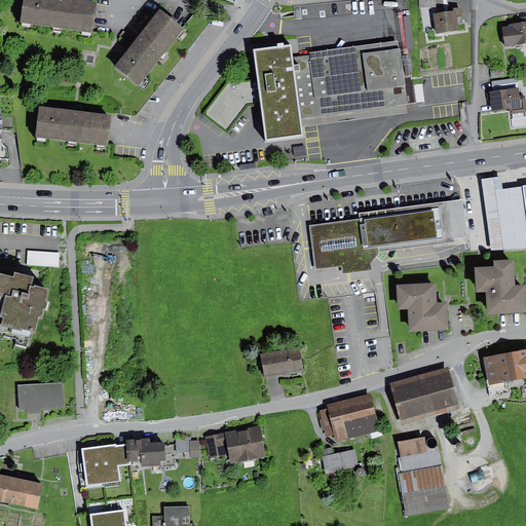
[(59,1),(52,0),(26,0),(23,25),(97,37),(101,7),(59,1)]
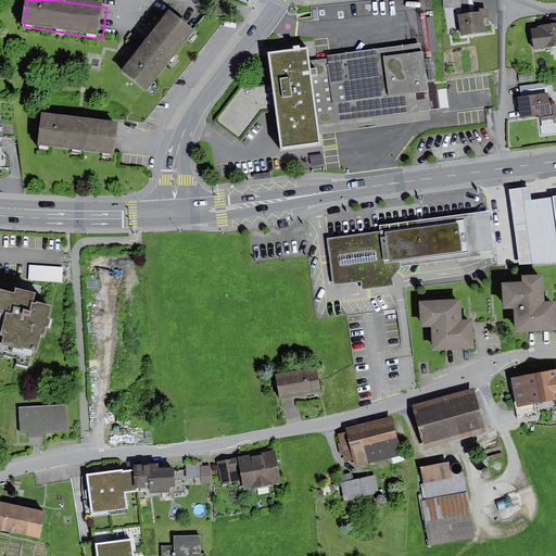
[(443,0),(443,9),(460,9),(460,0),(443,0)]
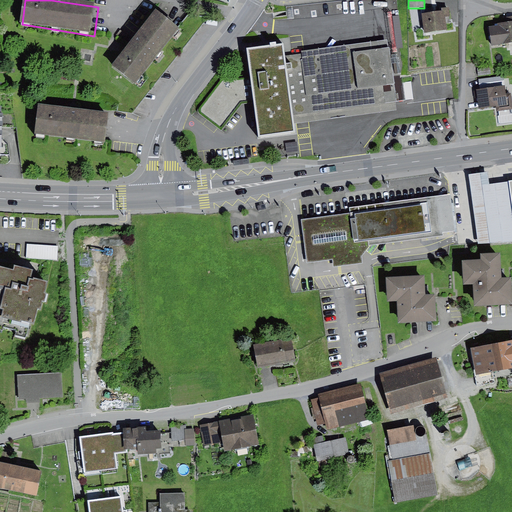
[(421,14),(424,33),(446,30),(444,18),(449,17),(448,7),(441,8),(441,12),(421,14)]
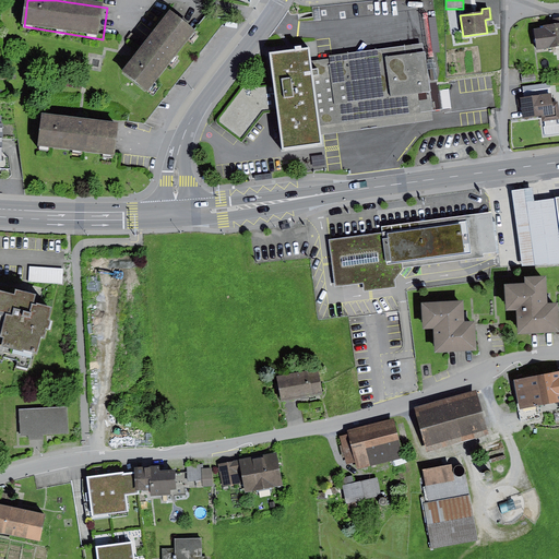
[(197,33),(170,13),(149,42),(122,73),(147,93),(197,33)]
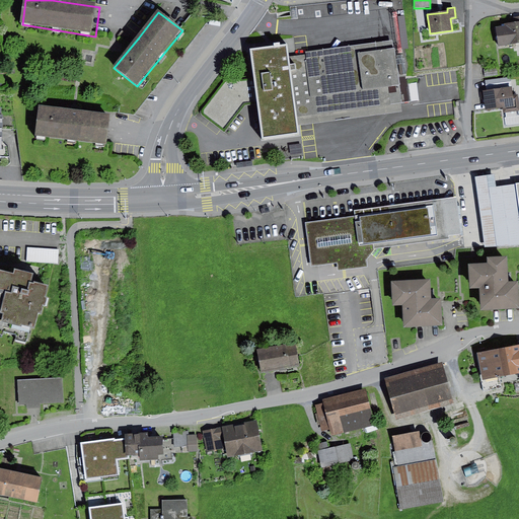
[(505,26),(497,27),(499,47),(518,44),(518,21),(504,24),(505,26)]
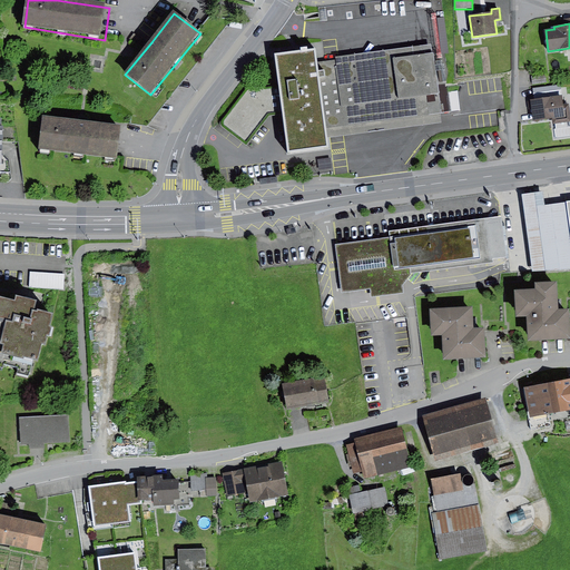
[(135,33),(129,39),(139,47),(144,41),(135,33)]
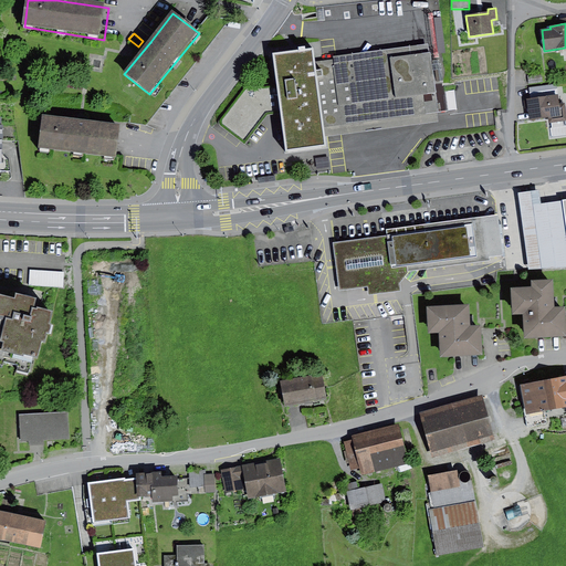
[(299,52),(272,55),(276,88),(281,115),(286,154),(327,148),(326,137),(325,128),(437,114),(439,113),(430,44),(333,58),(333,61),(315,63),(314,51),(306,52),(305,49),(299,50),(299,52)]
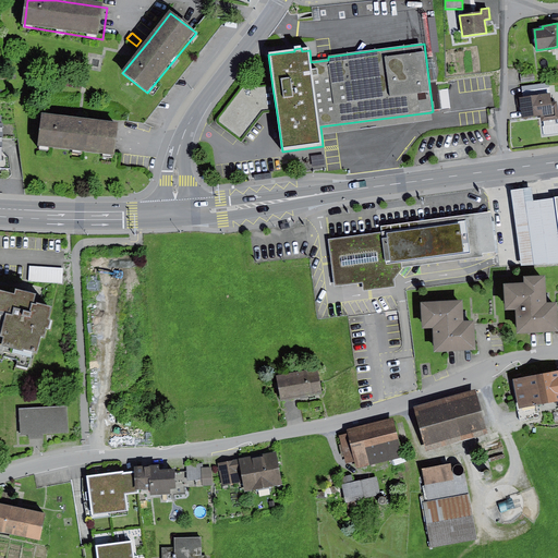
[(534,73),(520,75),(521,83),(535,82),(534,73)]
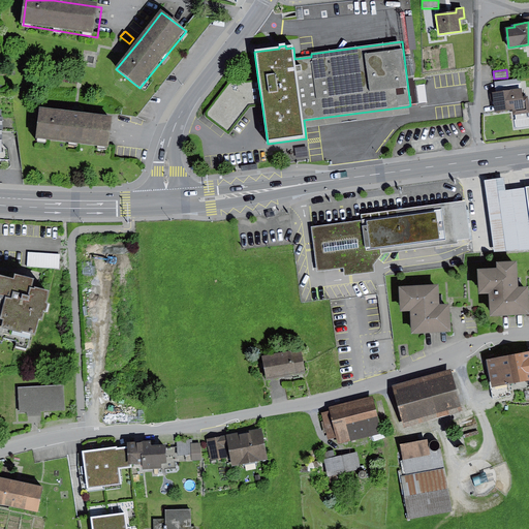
[(246,84),(235,74),(206,112),(205,117),(228,135),(250,109),(253,109),(262,107),(258,83),(256,83),(246,84)]
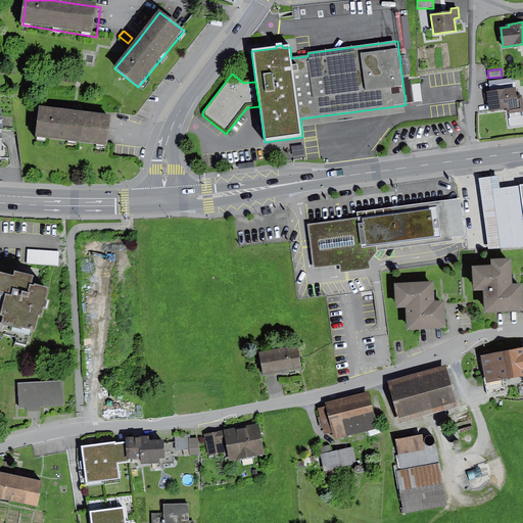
[(514,78),(489,82),(490,92),(516,88),(514,78)]
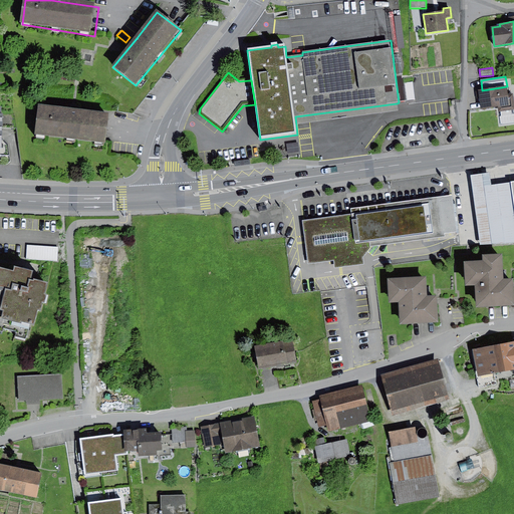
[(482,90),(478,90),(481,110),(498,108),(499,113),(513,110),(513,93),(513,85),(507,86),(482,90)]
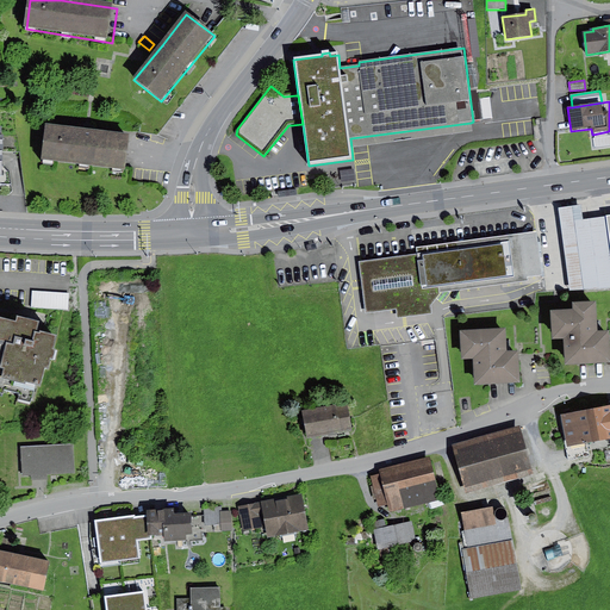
[(350,138),(352,148),(472,132),(471,123),(350,138)]
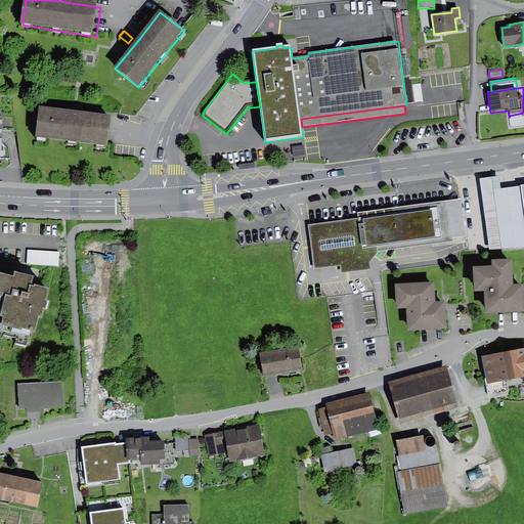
[(74,112),(39,107),(35,138),(107,147),(112,117),(74,112)]
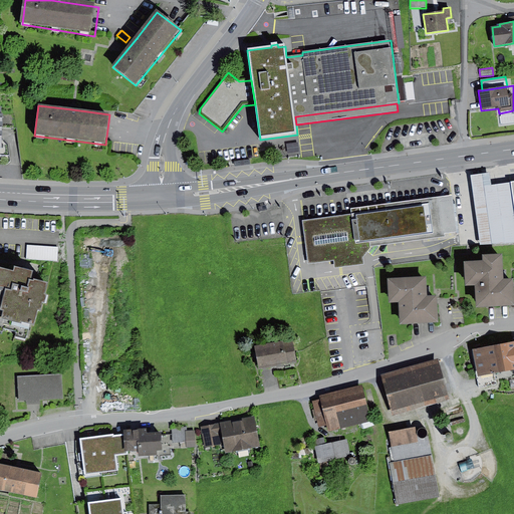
[(298,143),(287,144),(288,154),(299,152),(298,143)]
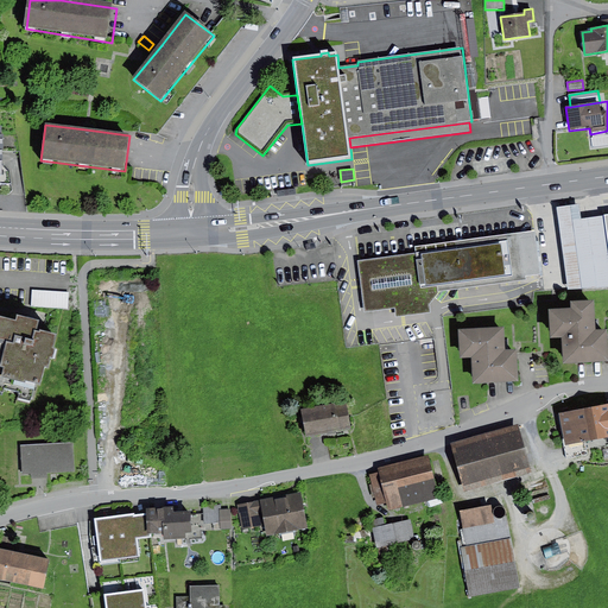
[(570,293),(607,291),(607,217),(584,222),(583,208),(558,213),(570,293)]
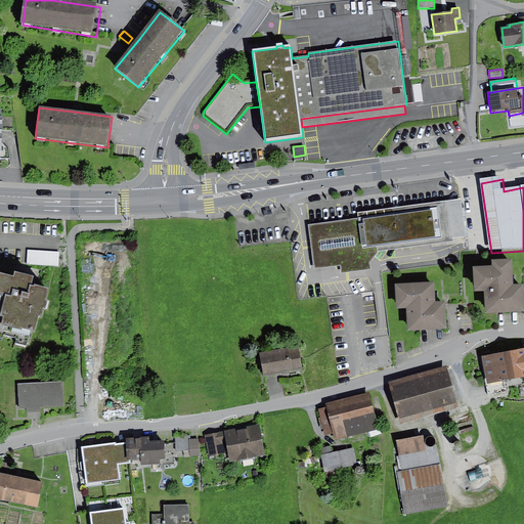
[(358,219),(308,225),(313,269),(340,266),(341,274),(370,270),(369,263),(379,252),(453,243),(453,238),(466,236),(461,201),(358,214),(358,219)]
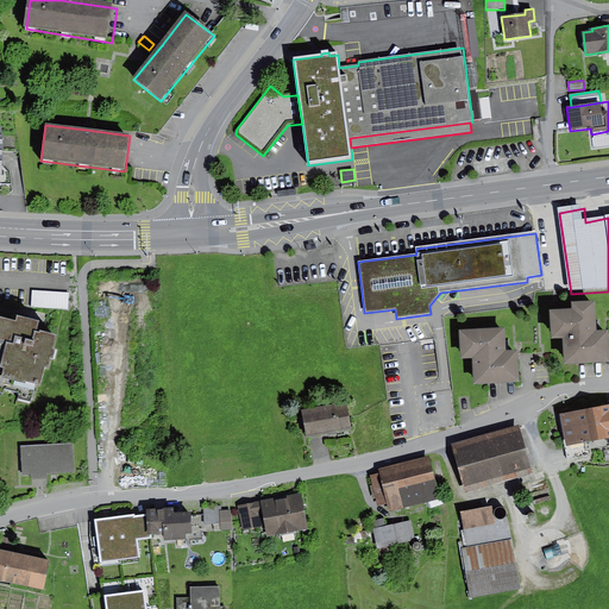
[(69,293),(32,290),(32,307),(68,309),(69,293)]
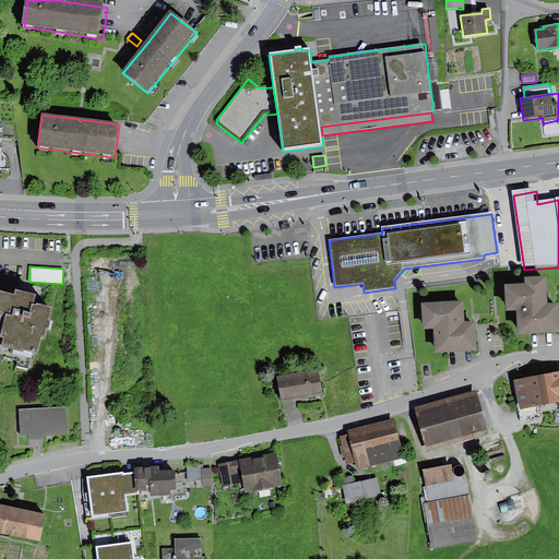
[(524,286),(506,287),(507,312),(519,312),(520,336),(558,334),(558,319),(558,307),(558,305),(548,306),(547,281),(524,282),(524,286)]
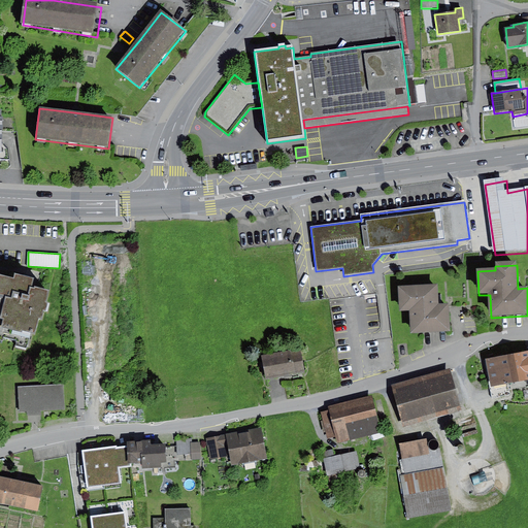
[(14,282),(0,277),(0,343),(2,344),(3,340),(18,343),(17,349),(26,352),(27,349),(30,350),(33,337),(35,338),(39,322),(43,323),(51,292),(34,287),(35,283),(15,277),(14,282)]
